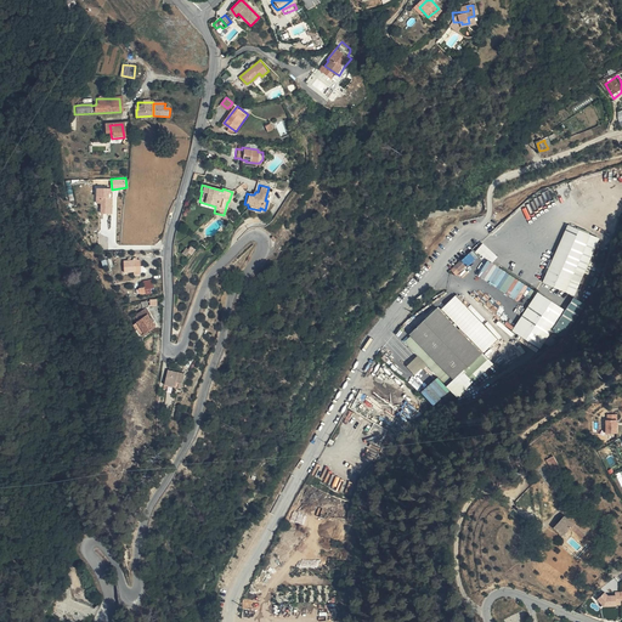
[(96,187),(96,202),(101,202),(101,213),(113,213),(112,187),(96,187)]
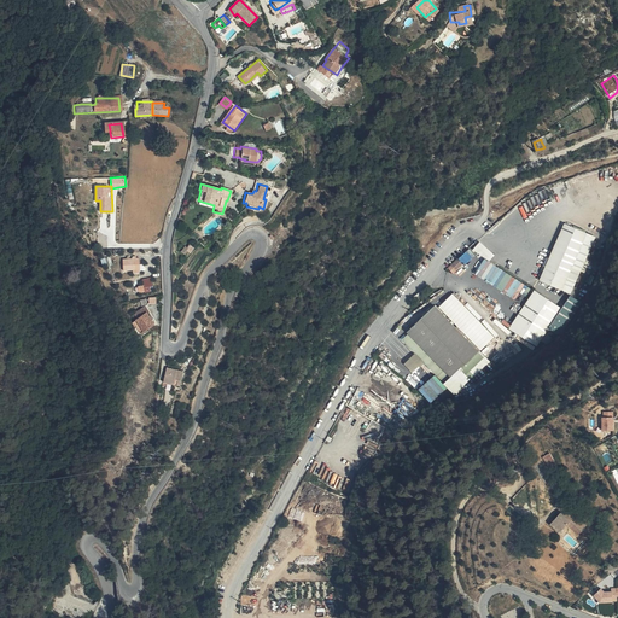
[(526,222),(520,217),(517,222),(522,227),(526,222)]
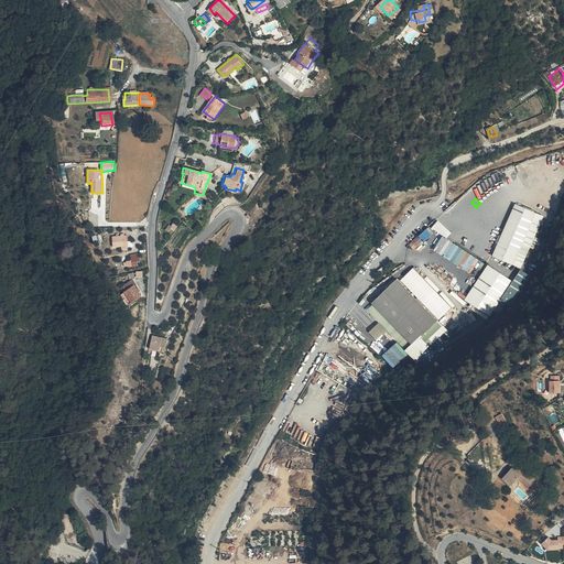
[(517,204),(513,210),(527,216),(529,210),(517,204)]
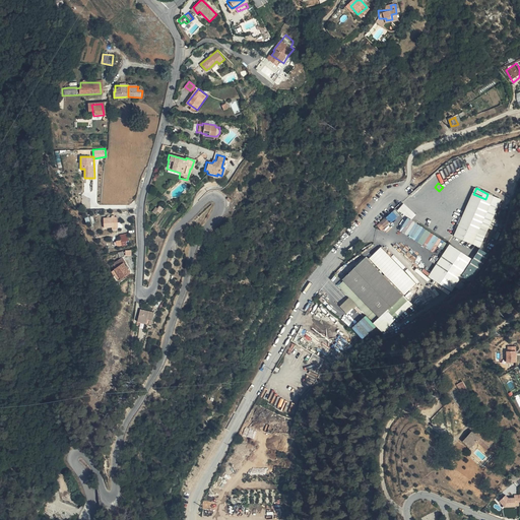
[(486,201),(467,193),(447,240),(465,248),(486,201)]
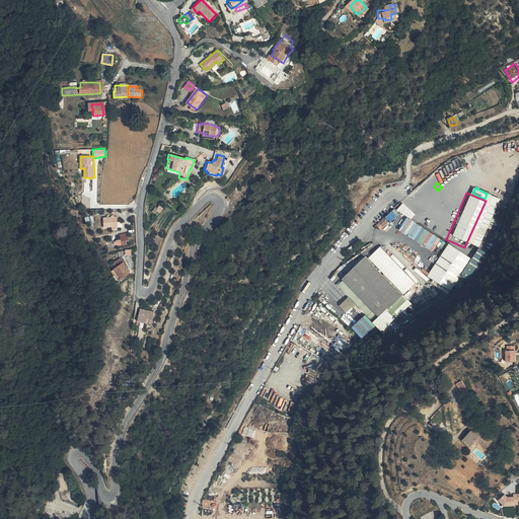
[(411,219),(416,214),(403,202),(398,208),(411,219)]
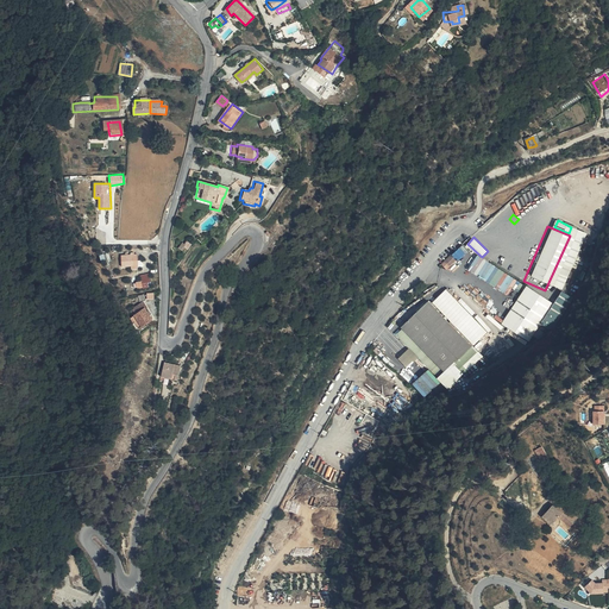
[(504,251),(497,264),(510,271),(518,258),(504,251)]
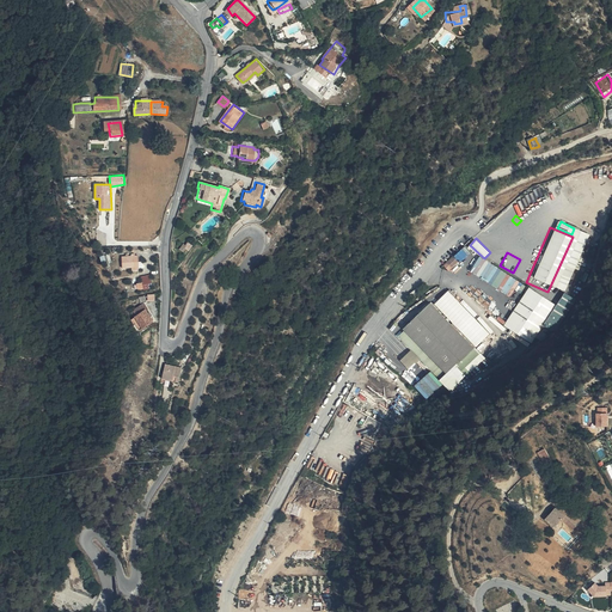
[(469,270),(512,294),(515,288),(521,292),(526,283),(478,255),(469,270)]
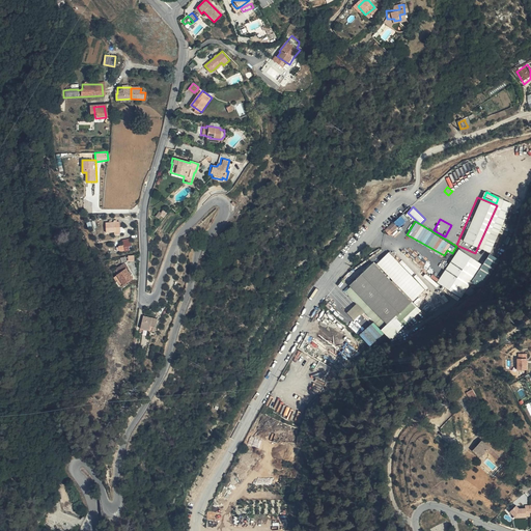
[(119,223),(115,223),(108,224),(108,233),(116,233),(122,232),(122,223),(119,223)]
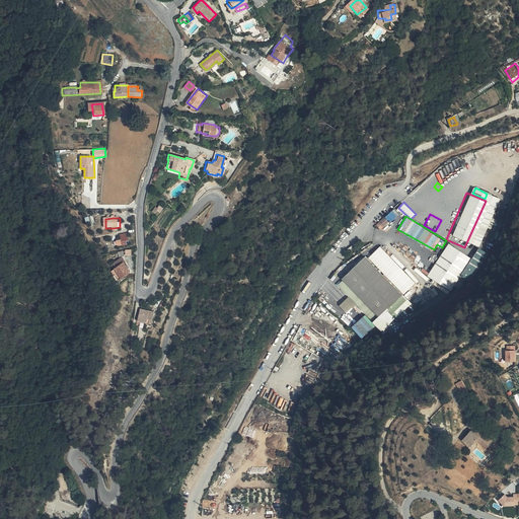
[(381,228),(377,223),(369,230),(374,234),(381,228)]
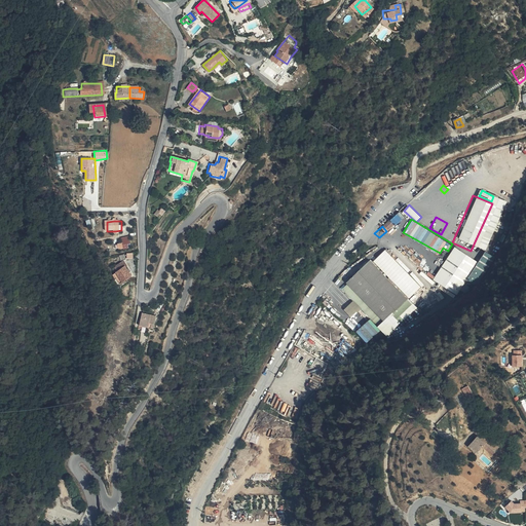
[(374,260),(409,298),(424,284),(412,270),(411,272),(387,248),(374,260)]
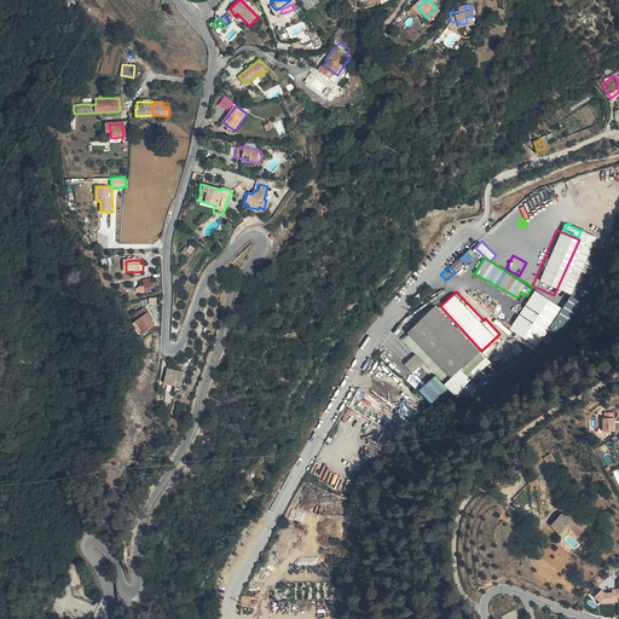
[(527,296),(501,335),(527,353),(554,314),(527,296)]
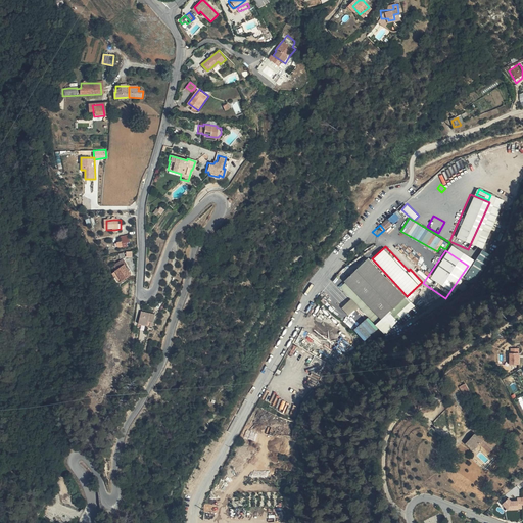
[(117,277),(121,282),(131,275),(124,266),(127,265),(123,260),(113,267),(116,271),(112,274),(115,278),(117,277)]
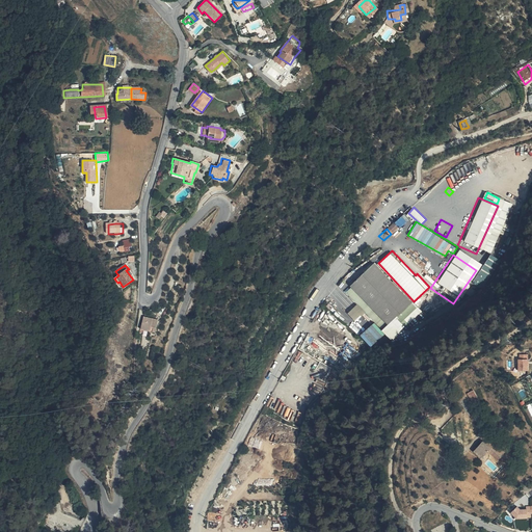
[(415,314),(368,266),(345,289),(347,290),(342,296),(377,331),(382,326),(383,328),(392,337),(415,314)]
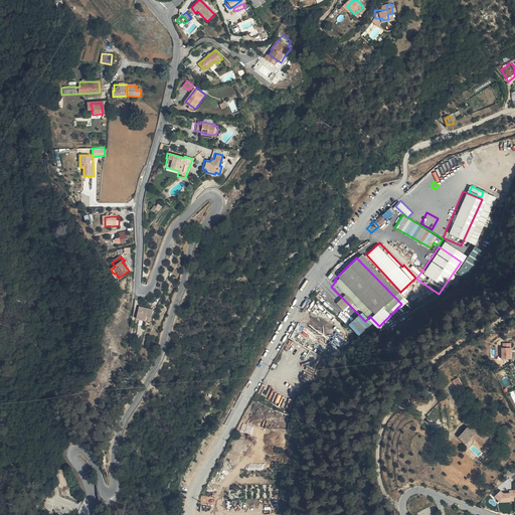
[(151,321),(153,309),(140,306),(137,318),(151,321)]
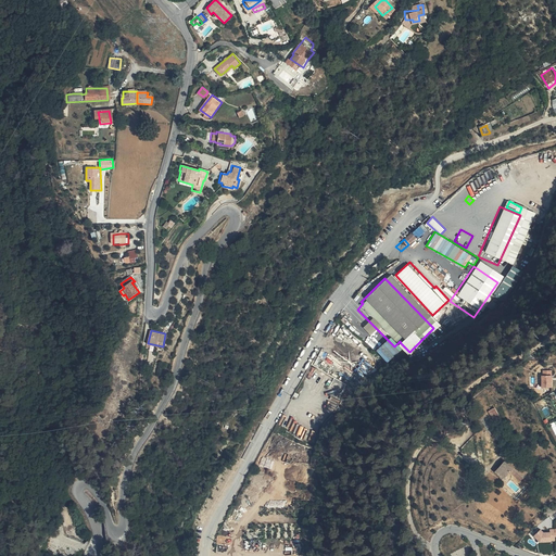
[(553,387),(553,369),(542,369),(543,387),(553,387)]
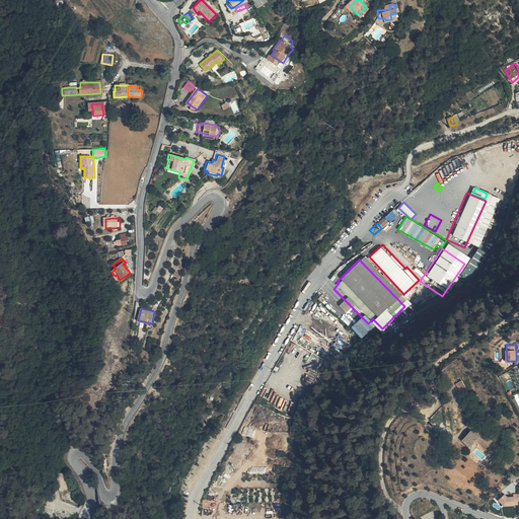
[(305,394),(311,382),(301,376),(295,389),(305,394)]
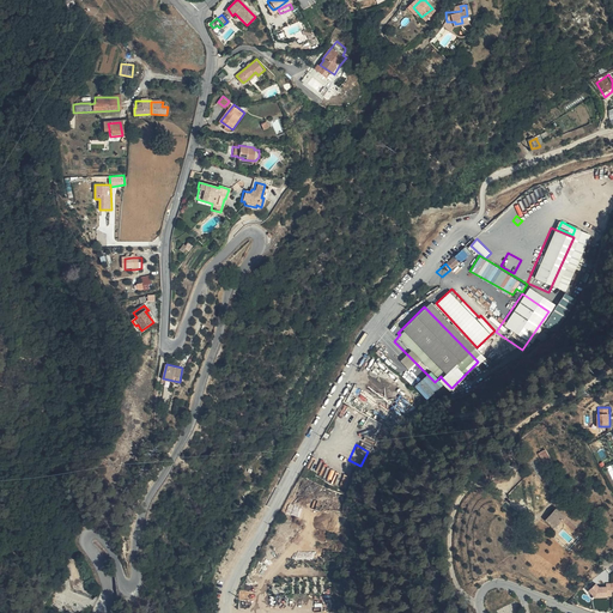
[(545,465),(553,461),(547,448),(539,451),(545,465)]
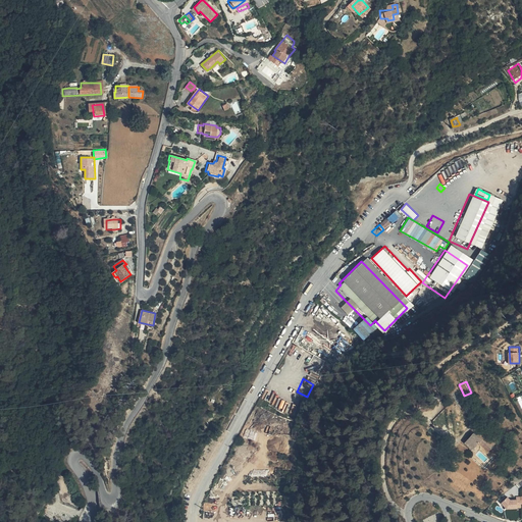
[(449,428),(439,421),(434,428),(433,428),(444,435),(445,434),(450,438),(460,425),(459,423),(461,421),(459,420),(457,422),(456,420),(449,428)]
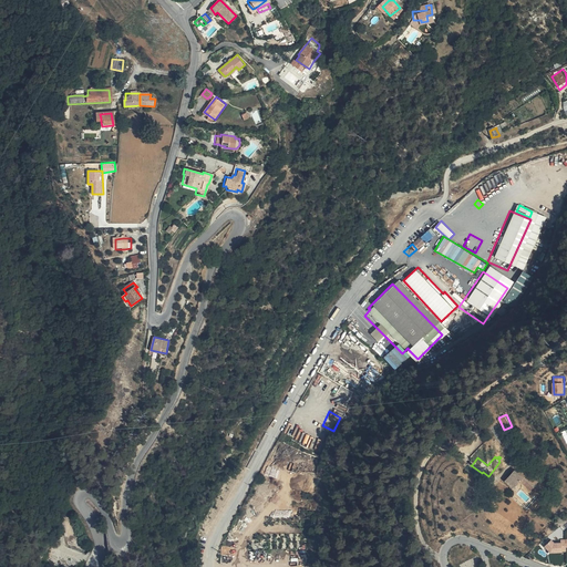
[(512,476),(509,475),(503,482),(512,491),(519,483),(523,478),(533,487),(537,482),(521,466),(514,473),(515,474),(512,476)]
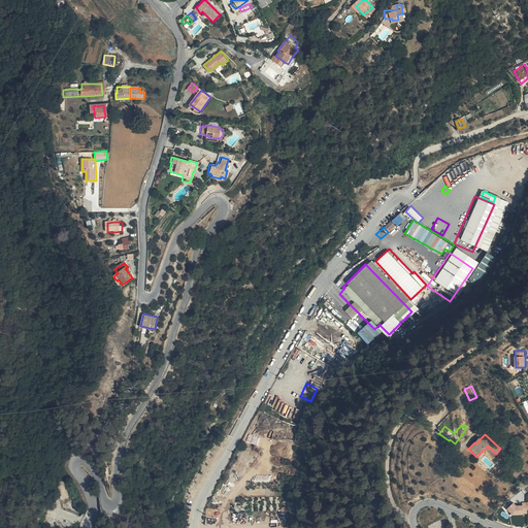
[(487,446),(484,450),(493,458),(496,454),(487,446)]
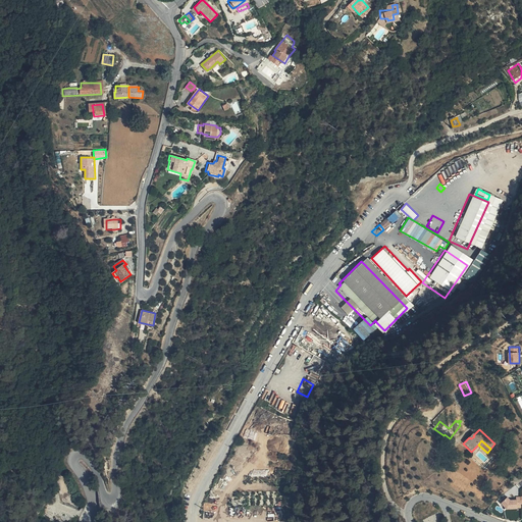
[(521,505),(521,496),(517,496),(517,498),(504,499),(505,509),(521,508),(521,505)]
